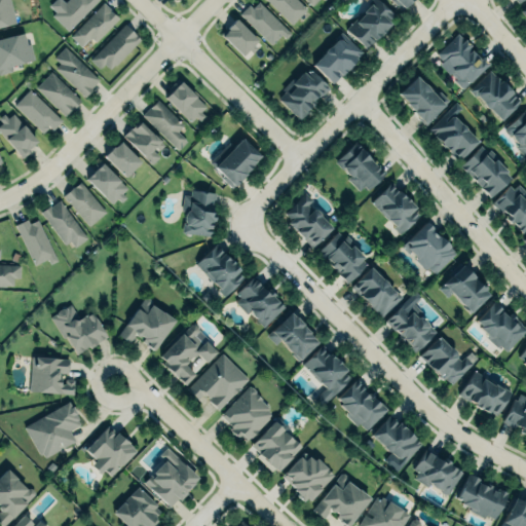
[(0,0),(10,0),(15,23),(0,26),(0,0)]
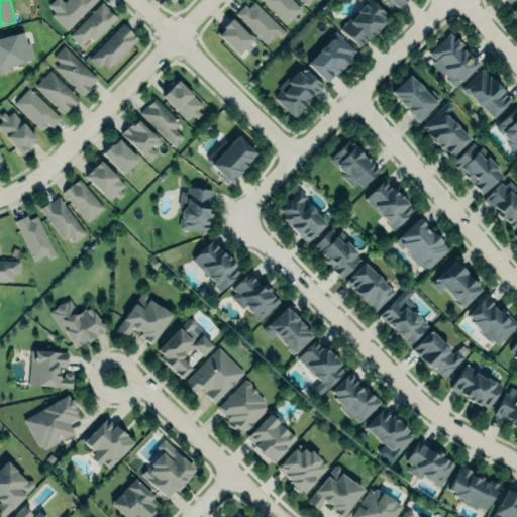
[(95,0),(65,0),(64,2),(61,0),(53,0),(48,5),(55,11),(52,14),(67,29),(95,0)]
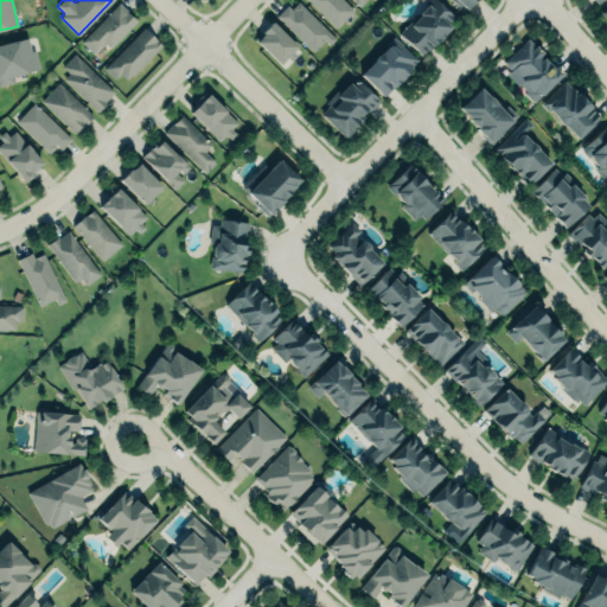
[(343,0),(355,11),(336,29),(305,0),(343,0)]
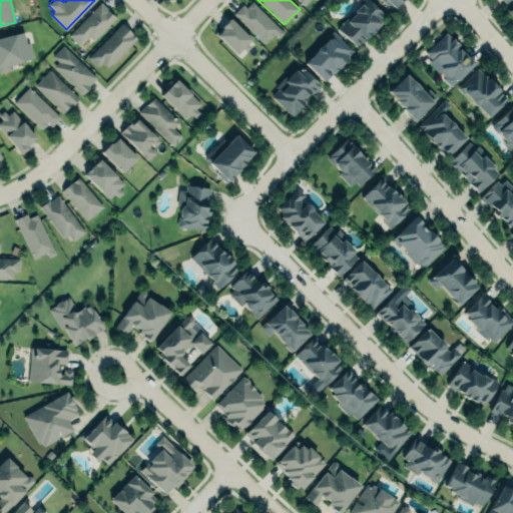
[(337,28),(357,47),(380,23),(372,15),(374,15),(378,19),(383,14),(368,0),(360,0),(359,2),(361,3),(337,28)]
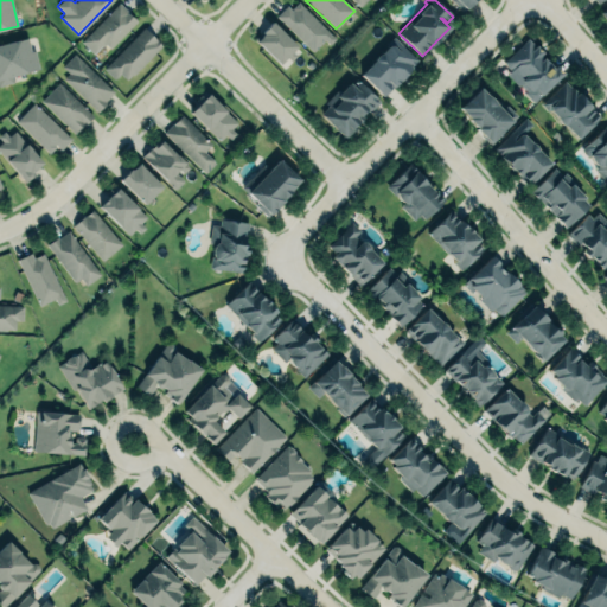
[(474,0),(462,12),(451,0),(474,0)]
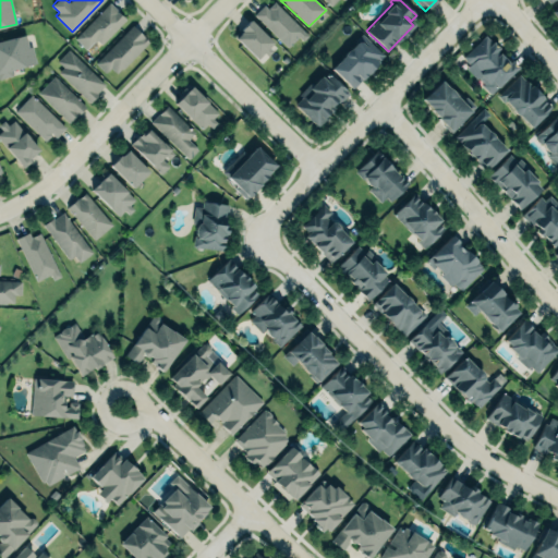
[(74,37),(109,1),(126,19),(100,44),(96,39),(86,49),(74,37)]
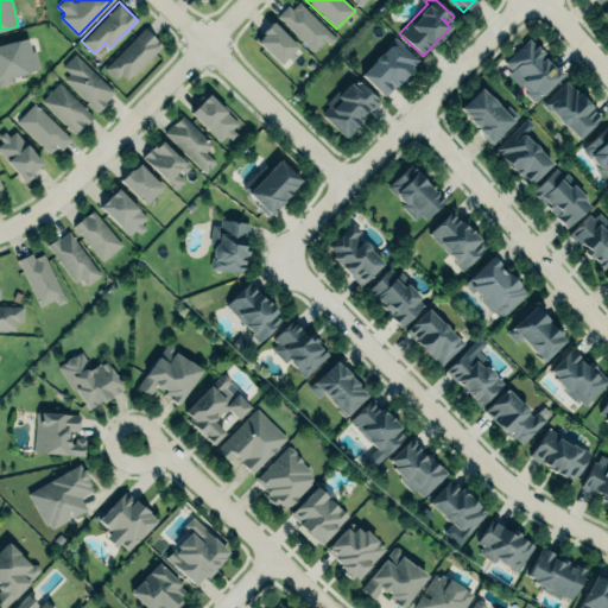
[(298,1),(335,37),(329,44),(324,40),(314,52),(277,16),(283,10),(286,6),(292,10),(298,1)]
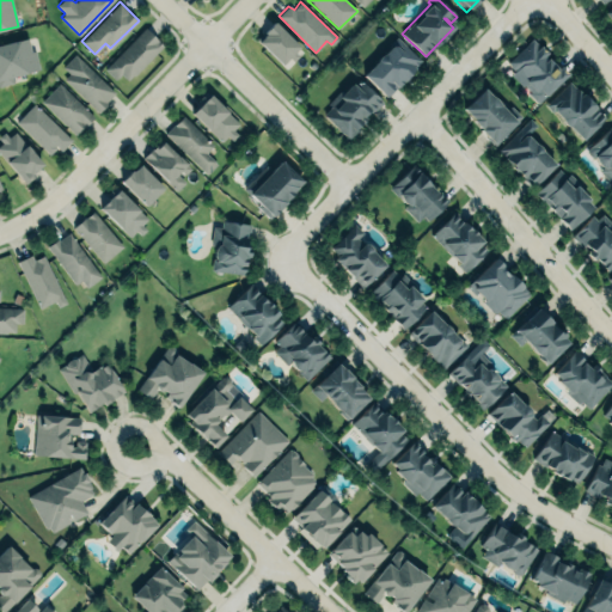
[(281,65),(299,47),(273,23),(269,26),(255,41),(281,65)]
